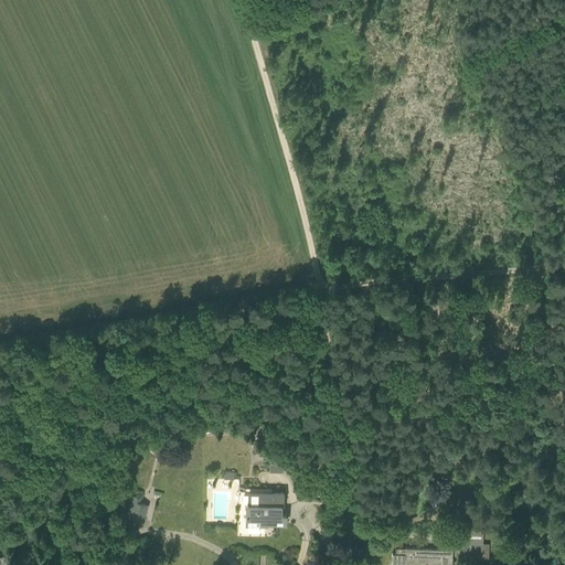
[(270,458),(270,470),(284,470),(284,458),(270,458)]
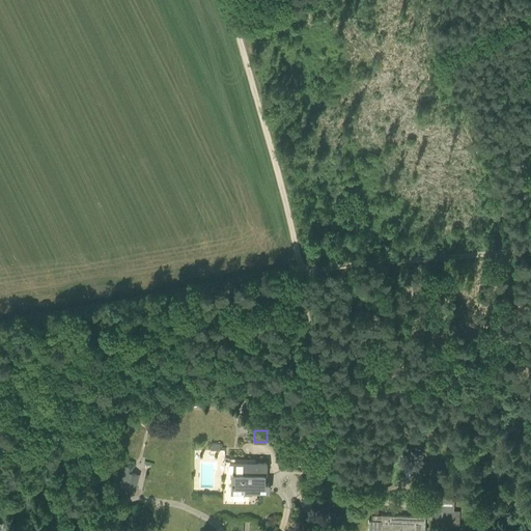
[(250,502),(256,503),(256,493),(268,493),(269,483),(263,483),(264,476),(266,476),(266,463),(233,463),(233,472),(231,472),(231,493),(250,493),(250,502)]
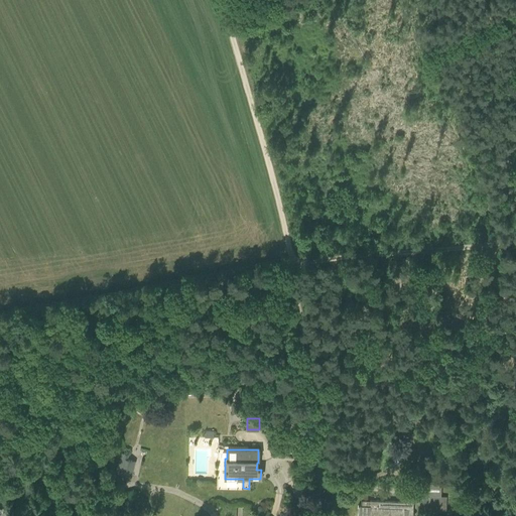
[(118,474),(131,477),(135,462),(127,460),(128,455),(122,454),(118,474)]
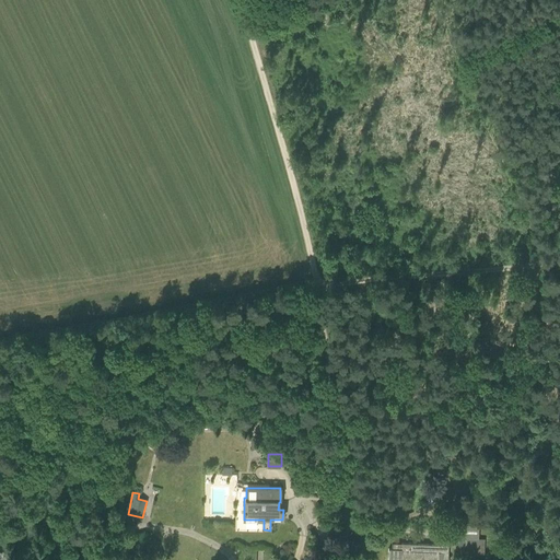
[(485,553),(485,539),(478,539),(478,537),(458,537),(458,546),(463,546),(469,546),(469,555),(478,555),(478,553),(485,553)]
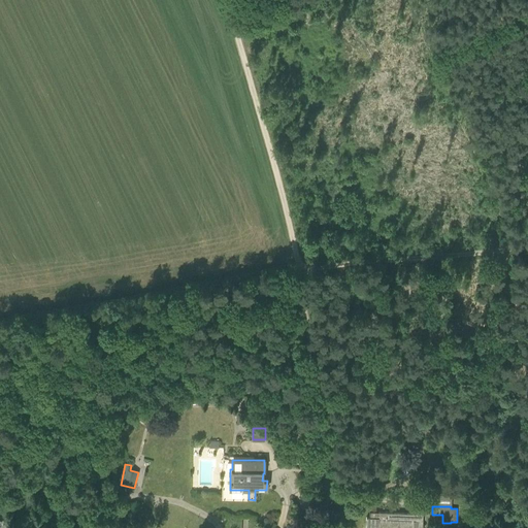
[(422,527),(423,514),(377,513),(370,513),(370,518),(366,518),(365,527),(422,527)]
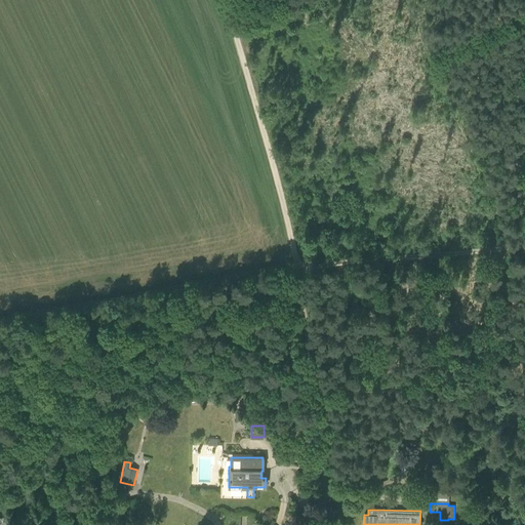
All buildings are outlined.
